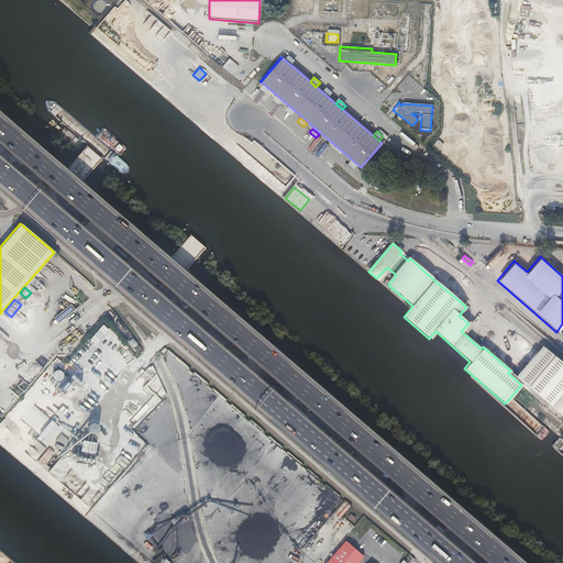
[(79,305),(75,311),(79,315),(85,308),(79,305)]
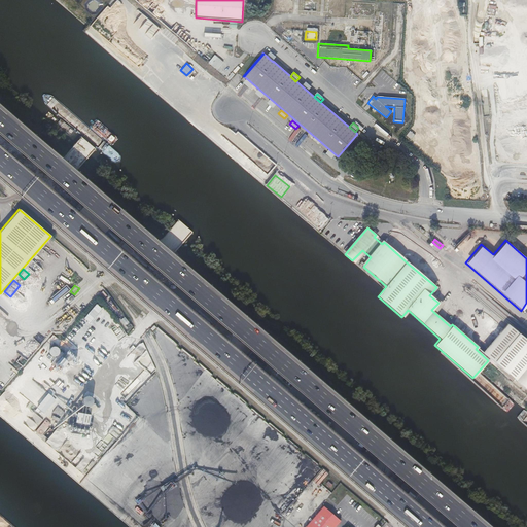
[(526,329),(513,317),(506,324),(526,341),(526,329)]
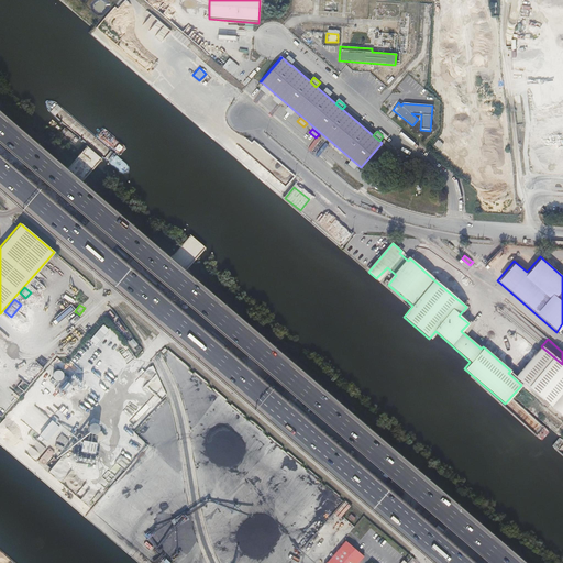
[(541,345),(515,376),(522,383),(547,404),(562,417),(562,364),(541,346),(541,345)]
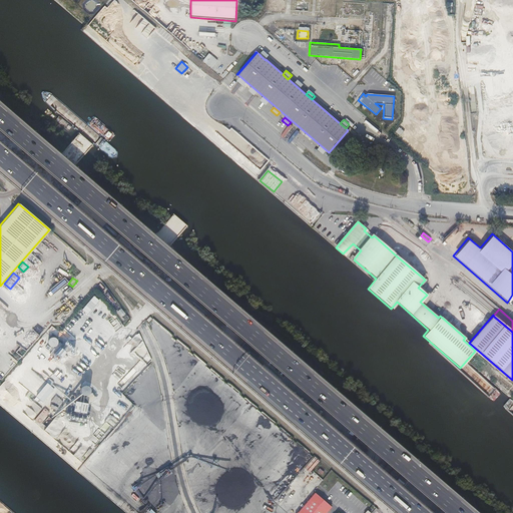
[(32,328),(37,334),(42,330),(38,324),(32,328)]
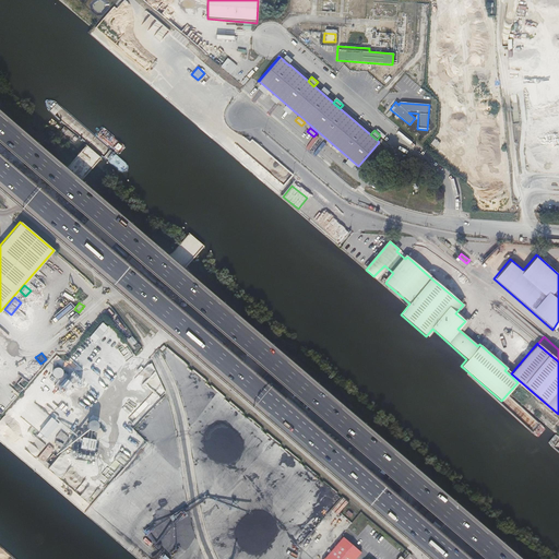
[(44,369),(55,378),(58,380),(64,370),(51,359),(44,369)]
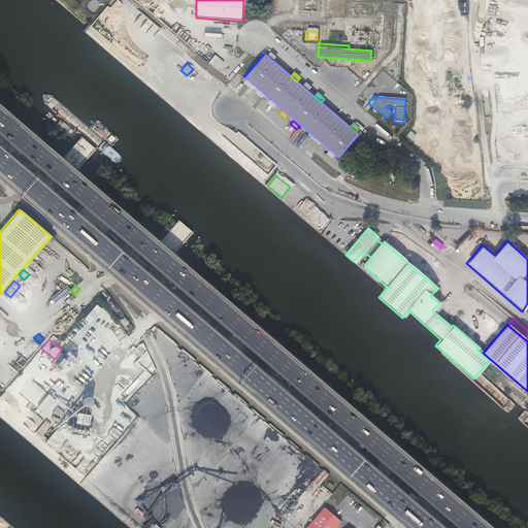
[(513,378),(490,359),(488,361),(510,381),(513,378)]
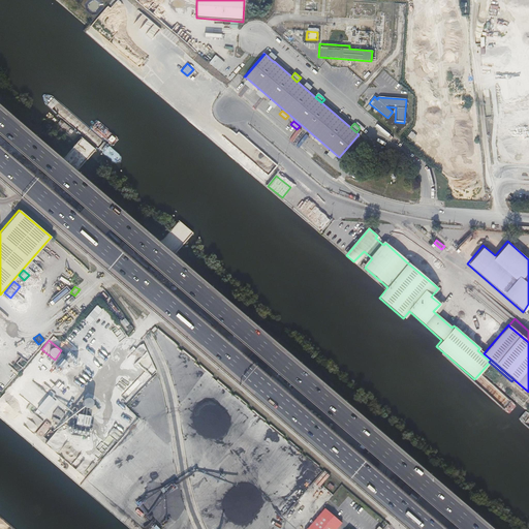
[(57,379),(36,406),(36,407),(33,411),(38,415),(63,384),(57,379)]
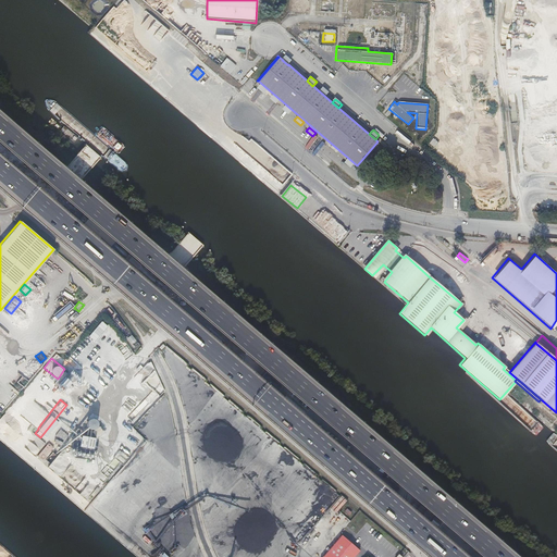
[(93,418),(91,418),(90,418),(89,419),(88,419),(87,420),(86,421),(86,423),(86,424),(86,426),(88,428),(89,429),(91,429),(93,429),(95,428),(96,426),(96,425),(97,423),(97,422),(96,420),(94,419),(93,418)]
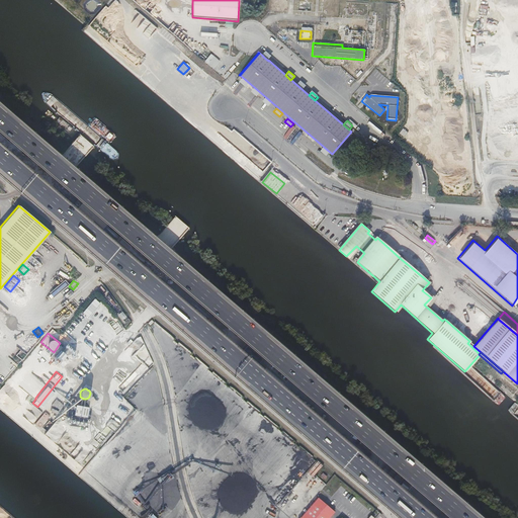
[(93,397),(85,403),(88,407),(96,401),(93,397)]
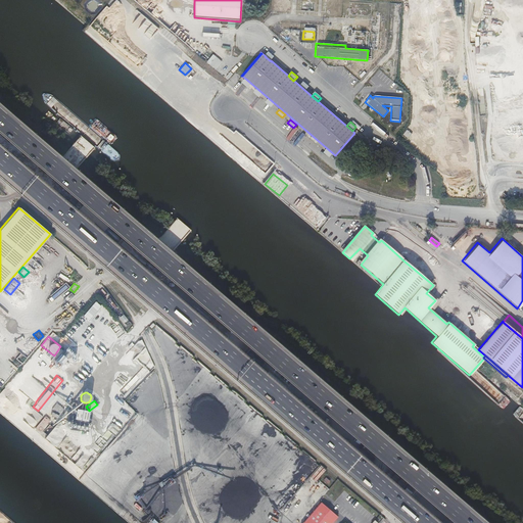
[(64,429),(76,429),(76,405),(64,405),(64,421),(64,429)]
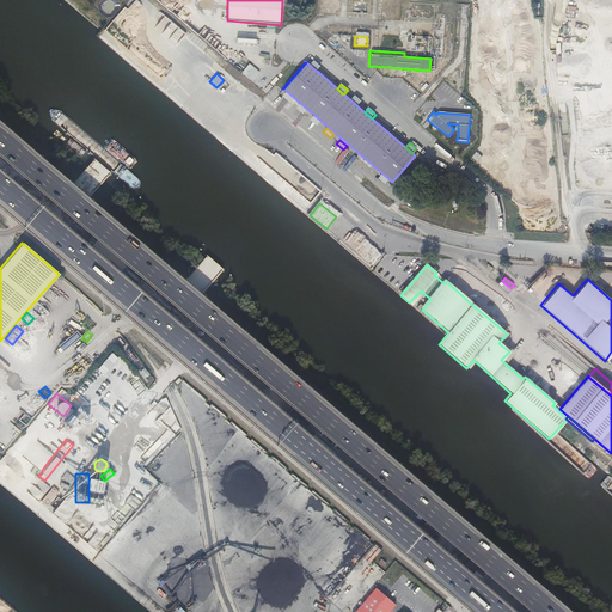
[(142,488),(146,491),(147,493),(155,483),(148,477),(140,487),(142,488)]
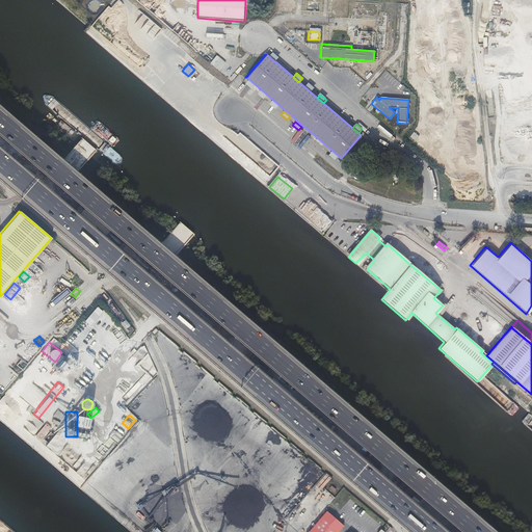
[(88,418),(81,416),(79,426),(86,427),(88,418)]
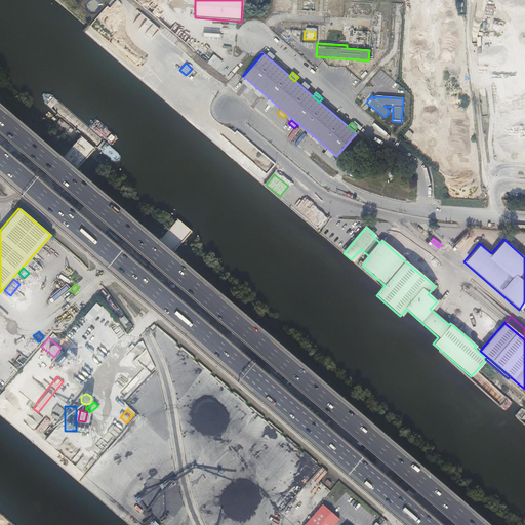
[(40,433),(44,428),(40,423),(35,429),(40,433)]
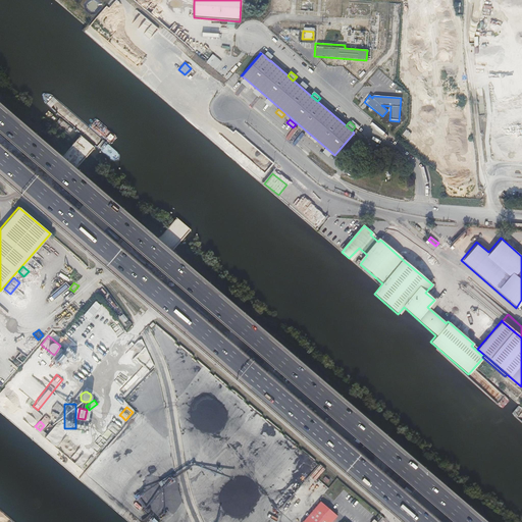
[(112,422),(106,427),(114,434),(119,429),(112,422)]
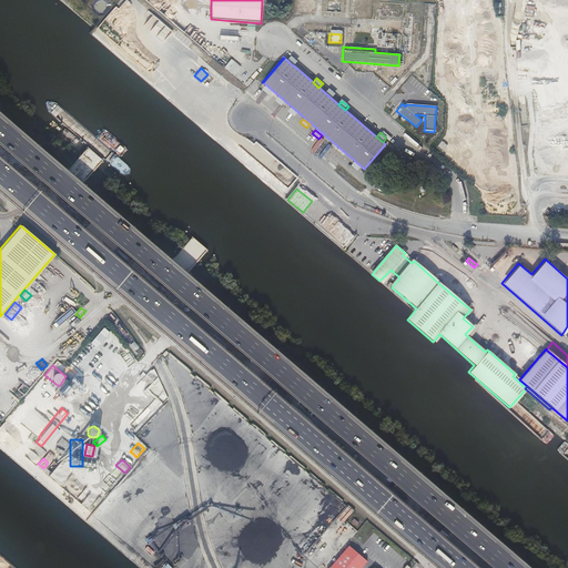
[(121,472),(114,466),(107,474),(114,480),(121,472)]
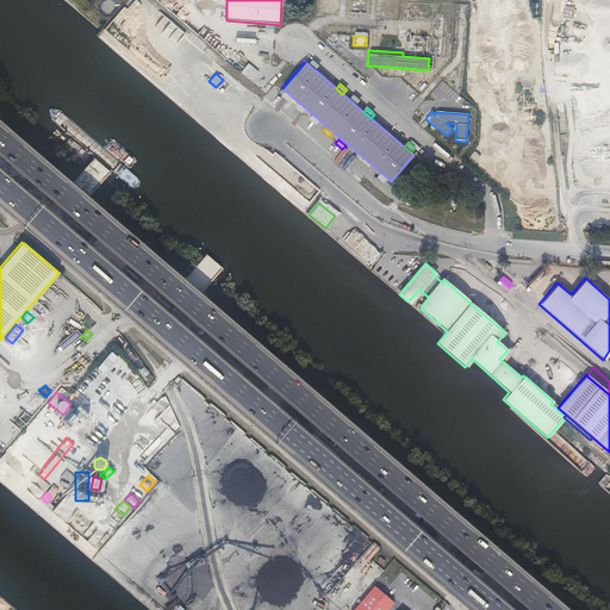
[(367,556),(369,559),(379,548),(375,545),(372,548),(373,549),(367,556)]
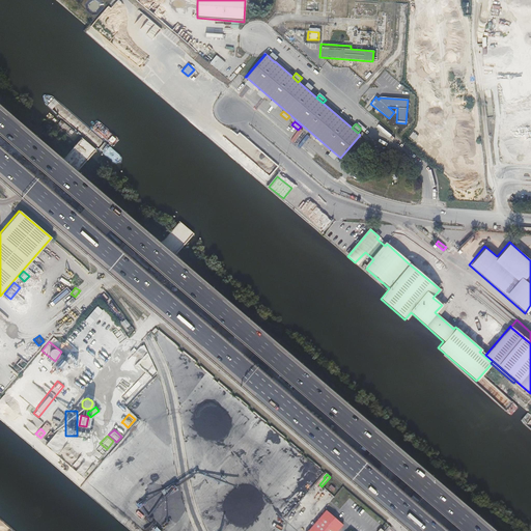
[(326,510),(307,530),(337,530),(343,526),(326,510)]
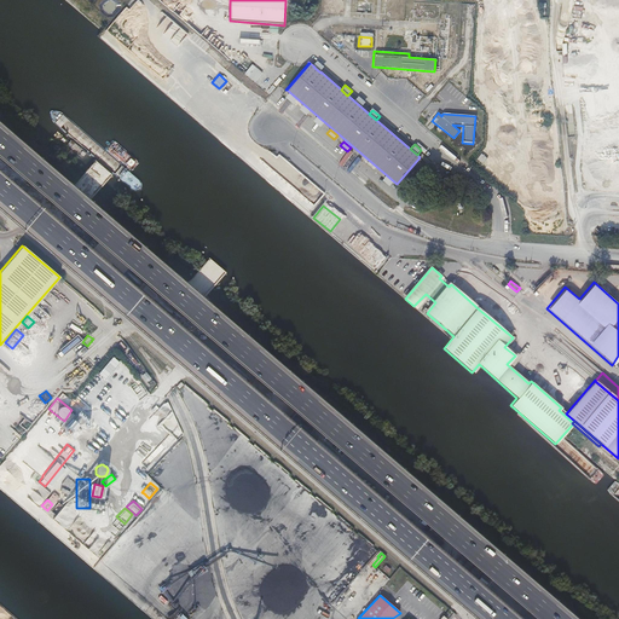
[(165,597),(186,615),(186,614),(167,596),(165,597)]
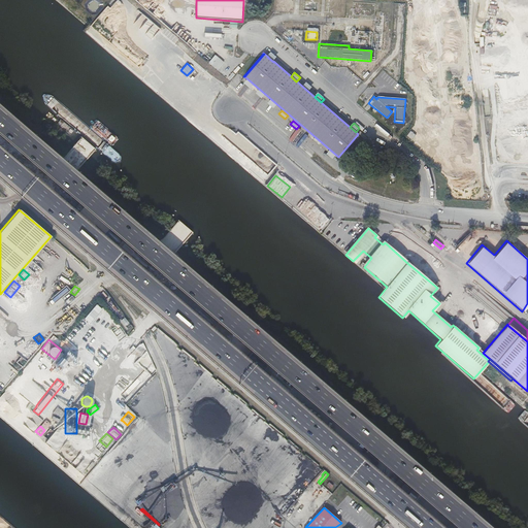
[(164,521),(165,521),(170,515),(168,513),(161,520),(164,522),(164,521)]
